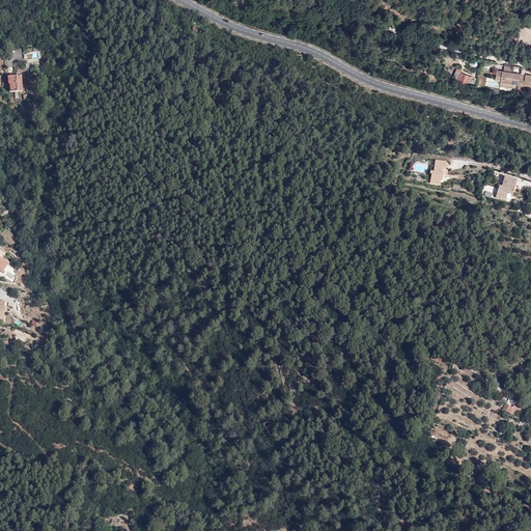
[(473,87),(476,77),(471,75),(471,76),(462,73),(456,71),(453,76),(457,78),(455,82),(468,86),(469,85),(473,87)]
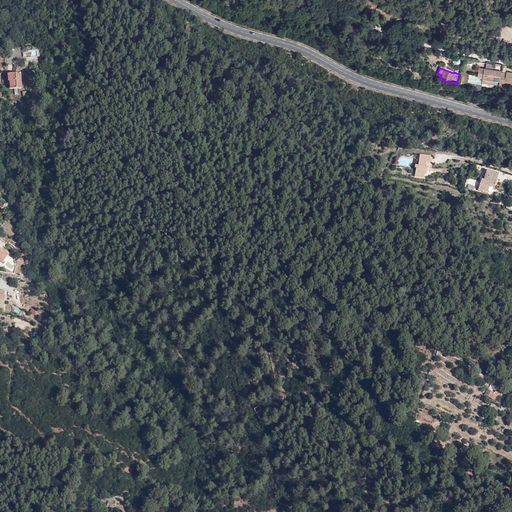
[(502,71),(492,70),(491,72),(487,71),(487,69),(480,68),(478,76),(484,77),(483,79),(500,82),(500,83),(505,84),(506,83),(511,83),(511,72),(507,72),(506,73),(506,75),(501,75),(502,73),(502,71)]
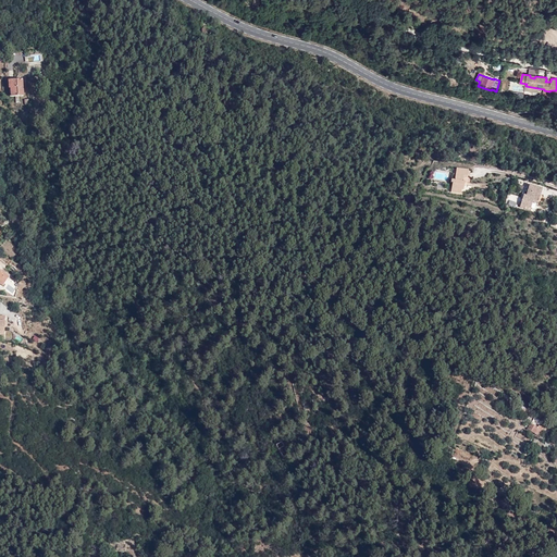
[(23,79),(11,81),(13,97),(16,96),(16,102),(21,102),(20,96),(24,96),(23,79)]
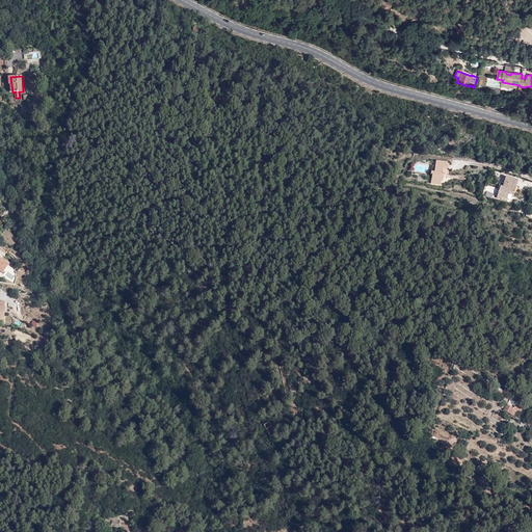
[(447,163),(435,161),(434,171),(430,171),(430,175),(432,175),(431,182),(441,184),(441,181),(443,181),(444,174),(446,174),(447,163)]
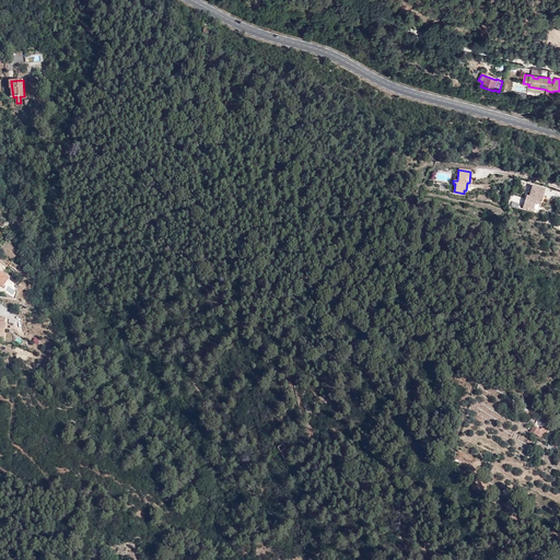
[(540,195),(541,188),(533,185),(531,191),(528,197),(531,197),(529,200),(525,199),(523,208),(527,209),(528,207),(533,208),(535,201),(540,203),(543,196),(540,195)]
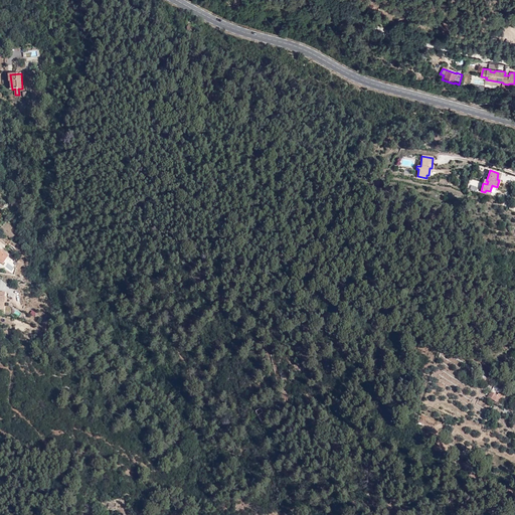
[(502,398),(491,392),(488,397),(499,403),(502,398)]
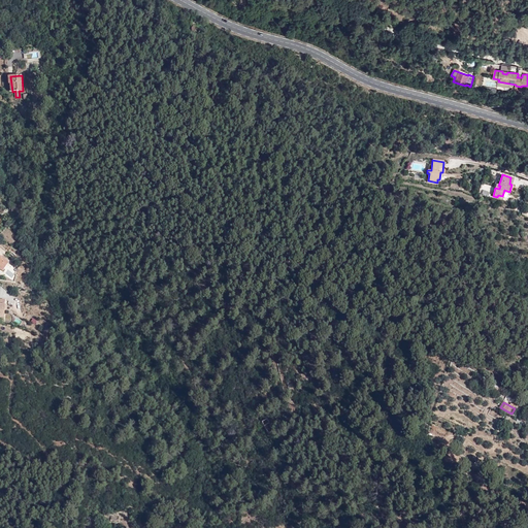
[(263,434),(269,432),(266,422),(259,425),(263,434)]
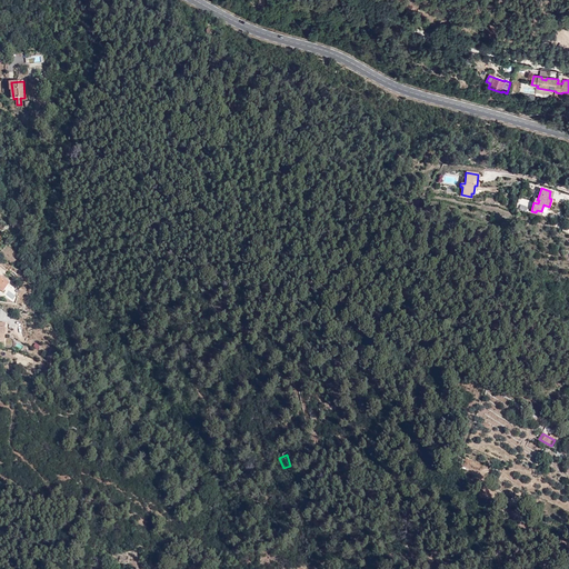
[(110,561),(127,563),(128,557),(111,553),(110,561)]
